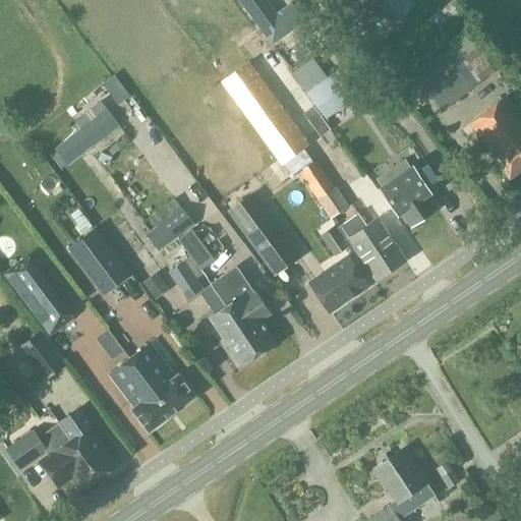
[(262,0),(259,0),(246,10),(272,45),(293,31),(282,14),(276,19),(273,16),(262,0)]
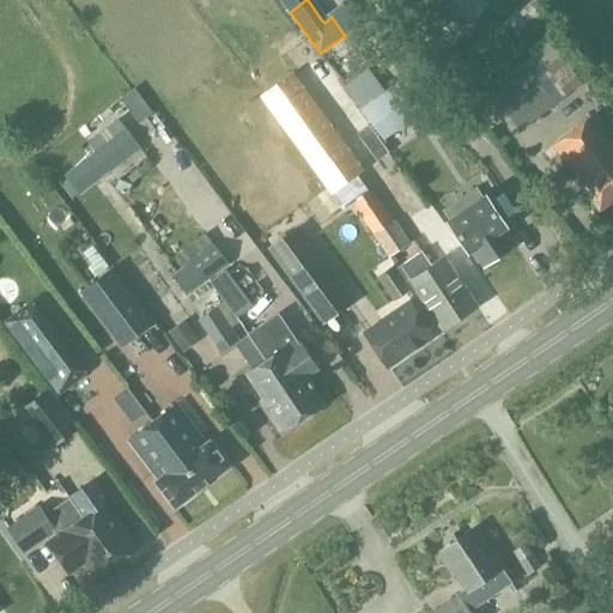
[(416,0),(447,41),(448,40),(453,44),(461,38),(456,34),(490,7),(484,0),(416,0)]
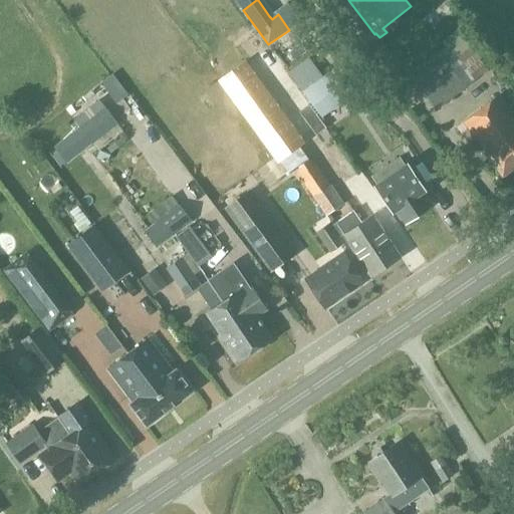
[(449,0),(427,17),(434,27),(456,9),(449,0)]
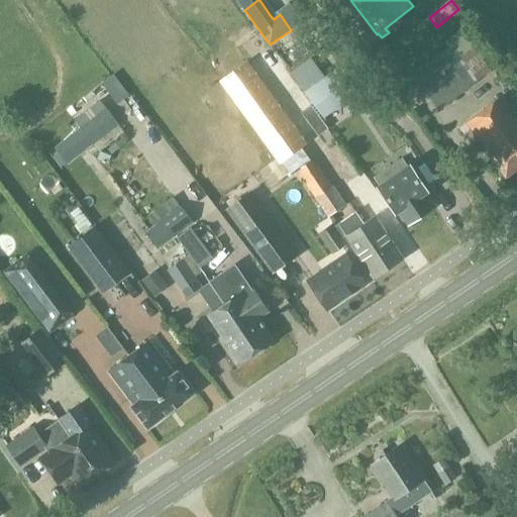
[(439,112),(476,83),(500,64),(483,41),(478,44),(464,27),(443,43),(447,47),(411,76),(439,112)]
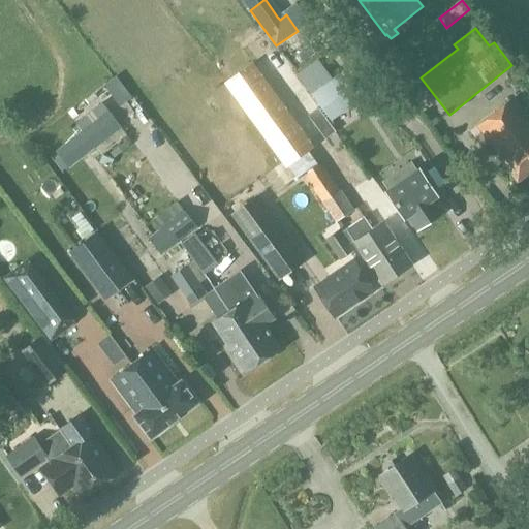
[(291,74),(323,61),(311,32),(280,45),(291,74)]
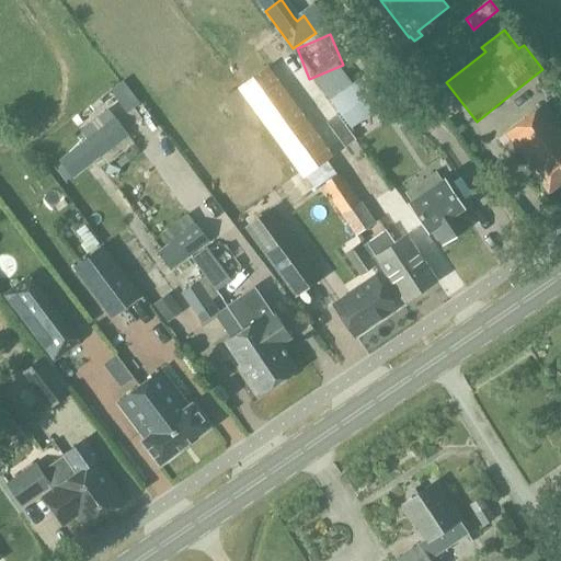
[(302,179),(325,162),(333,157),(267,67),(238,89),(302,179)]
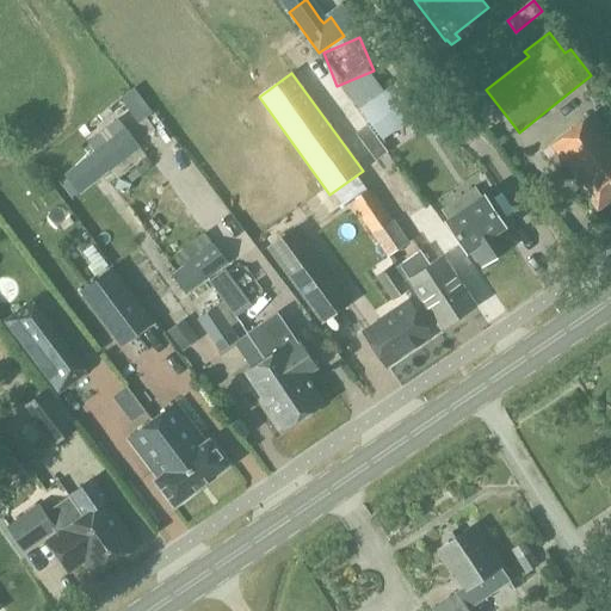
[(403,79),(360,110),(381,139),(425,106),(403,79)]
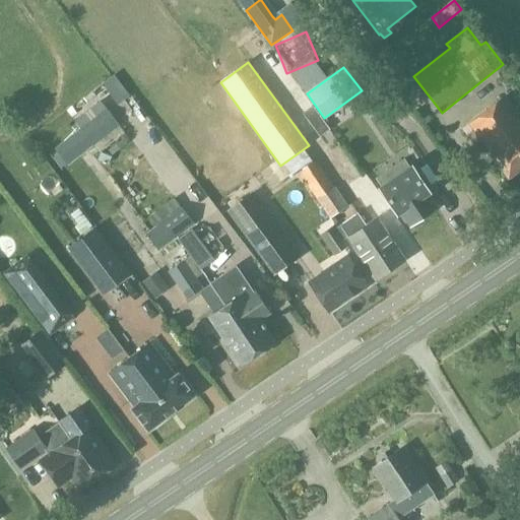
[(102,84),(116,103),(127,94),(113,76),(102,84)]
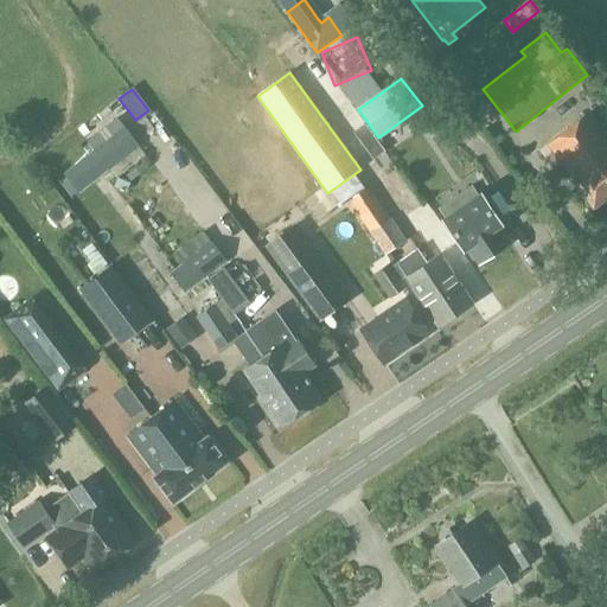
[(606,134),(590,113),(548,145),(575,181),(594,206),(606,196),(606,134)]
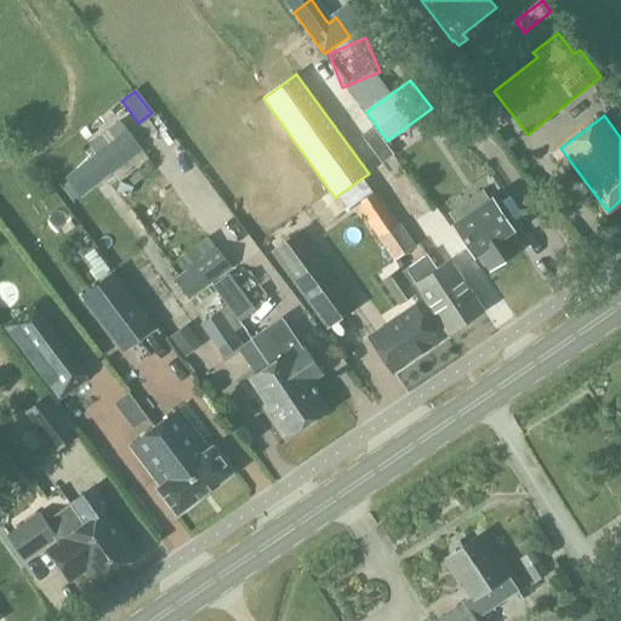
[(382,164),(393,155),(374,129),(362,136),(382,164)]
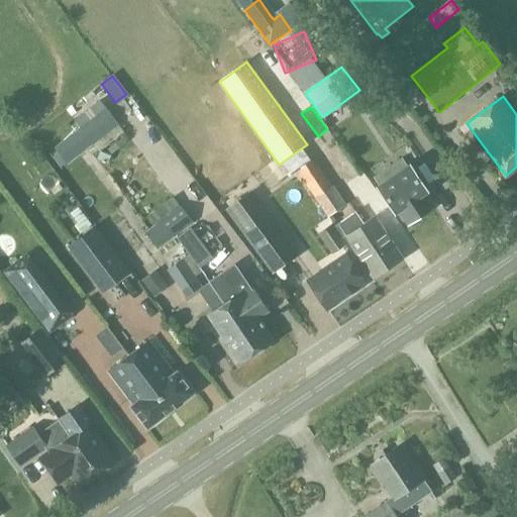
[(79,158),(118,126),(104,108),(55,148),(60,154),(54,159),(62,168),(67,164),(68,166),(78,157),(79,158)]
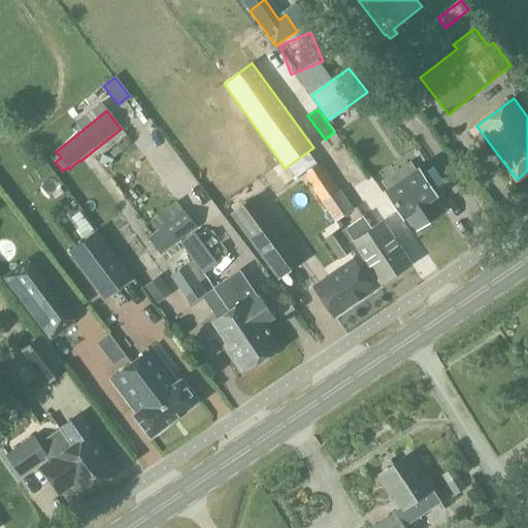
[(388,191),(404,217),(407,215),(417,228),(440,212),(431,198),(434,196),(418,170),(418,171),(410,161),(396,171),(402,182),(388,191)]
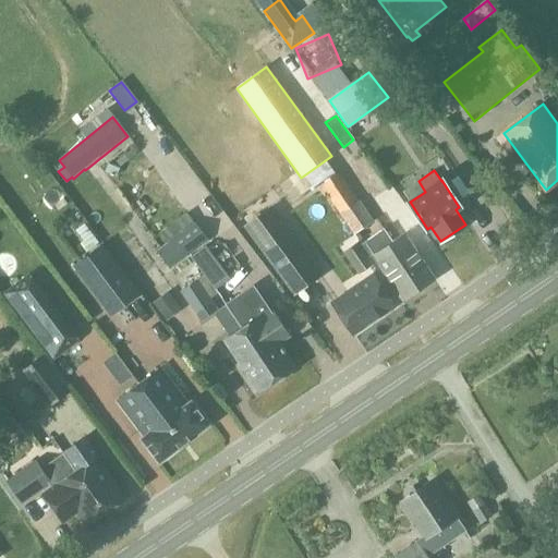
[(334,174),(319,185),(354,235),(373,221),(342,178),(334,174)]
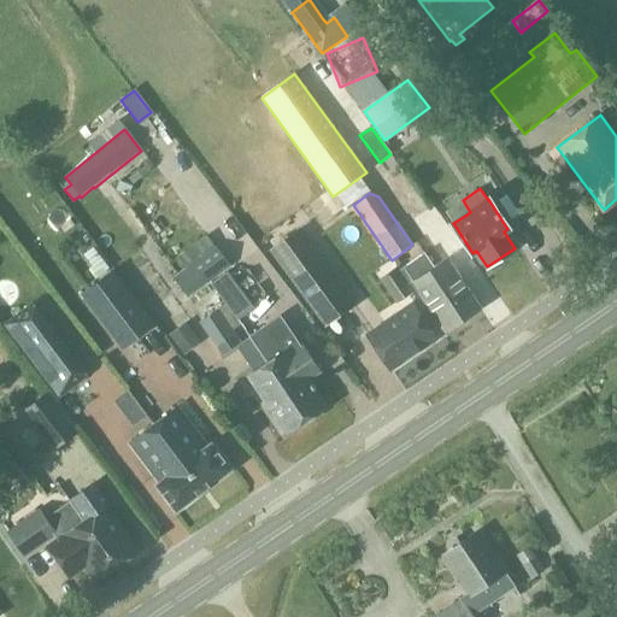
[(357,305),(300,228),(270,251),(325,328),(357,305)]
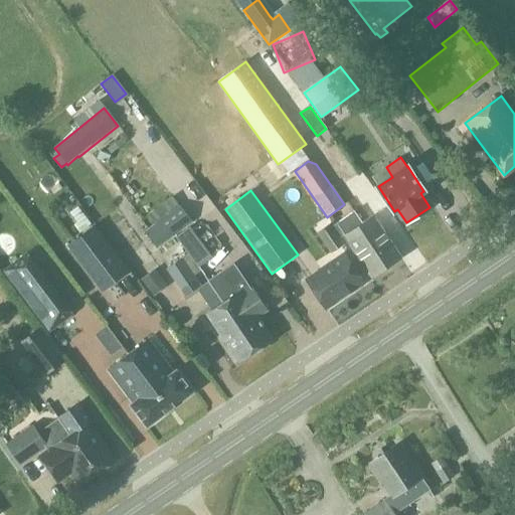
[(166,208),(170,214),(145,232),(157,248),(193,223),(181,206),(180,207),(176,201),(166,208)]
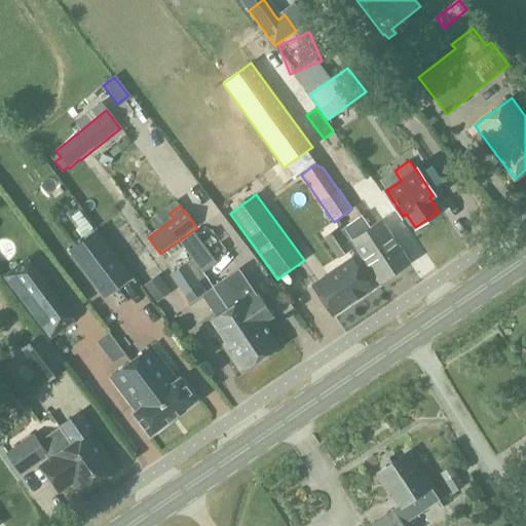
[(363,217),(344,229),(355,247),(380,284),(410,264),(384,227),(374,234),(363,217)]
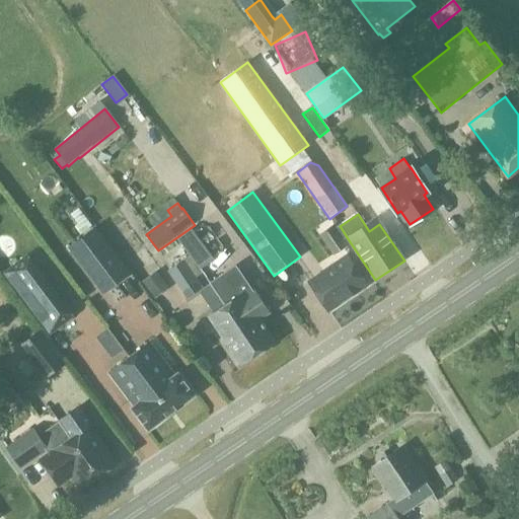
[(349,245),(334,226),(319,236),(335,256),(349,245)]
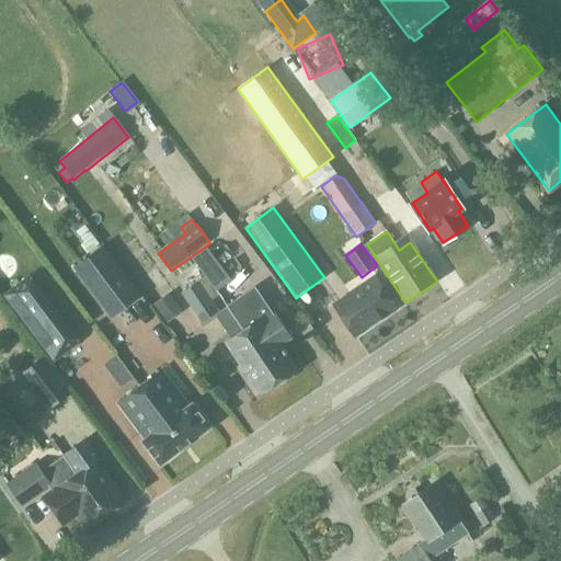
[(73,267),(84,282),(112,319),(141,297),(103,245),(73,267)]
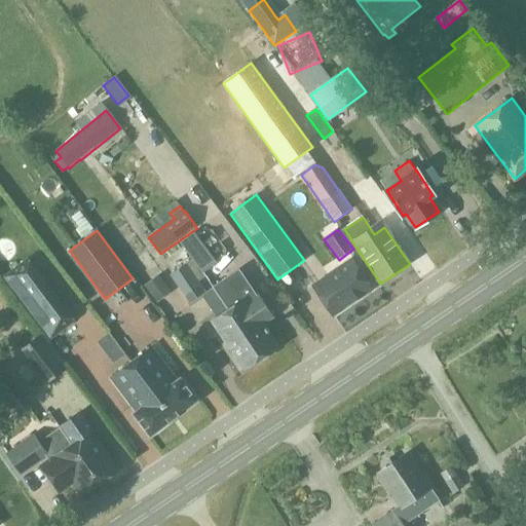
[(29,307),(51,290),(29,259),(5,276),(29,307)]
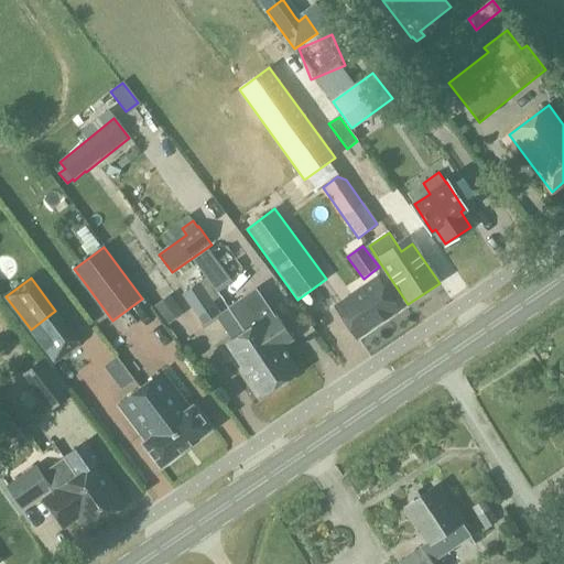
[(183,295),(203,325),(221,314),(214,303),(220,299),(208,279),(183,295)]
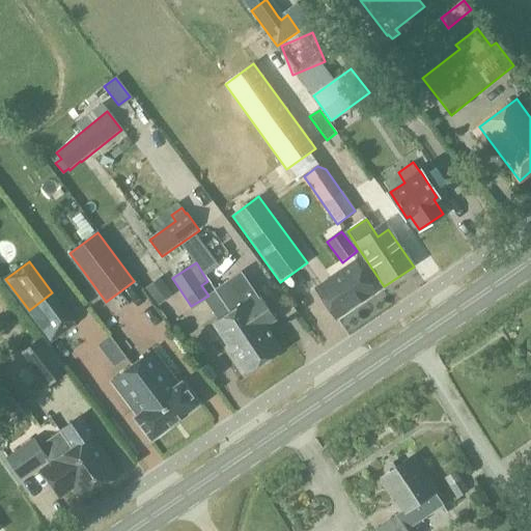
[(316,289),(336,317),(374,291),(356,262),(316,289)]
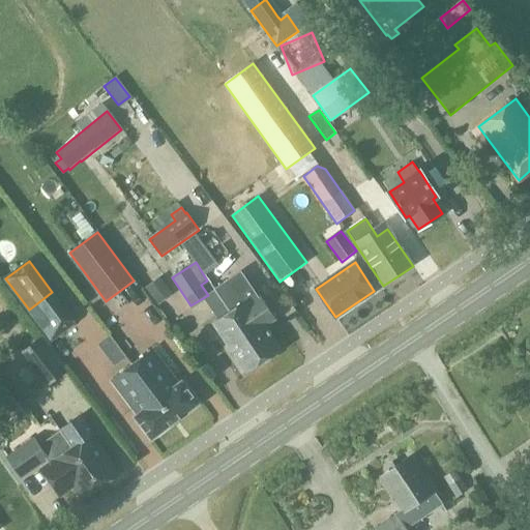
[(231,312),(212,324),(245,373),(281,350),(266,328),(277,322),(262,298),(261,299),(242,271),(215,289),(216,289),(231,312)]
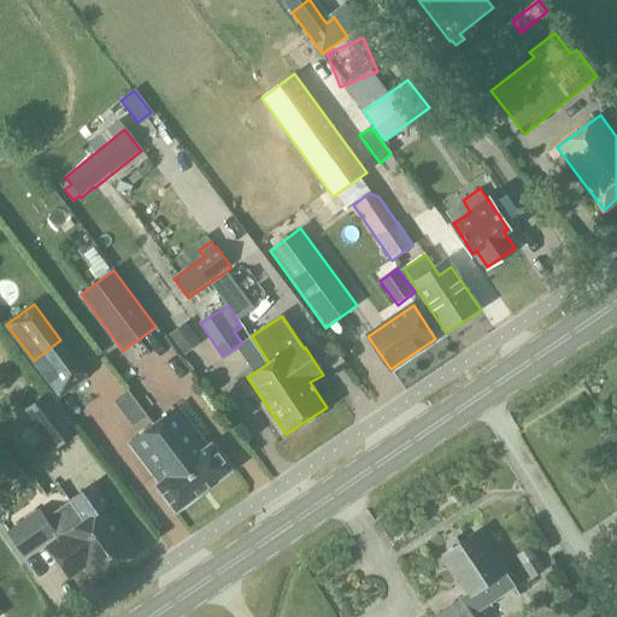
[(181,347),(195,336),(186,324),(171,335),(181,347)]
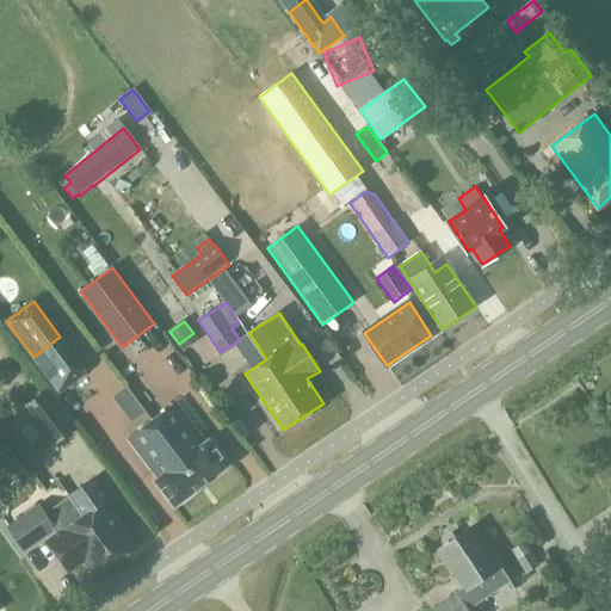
[(73,355),(47,375),(60,393),(87,372),(73,355)]
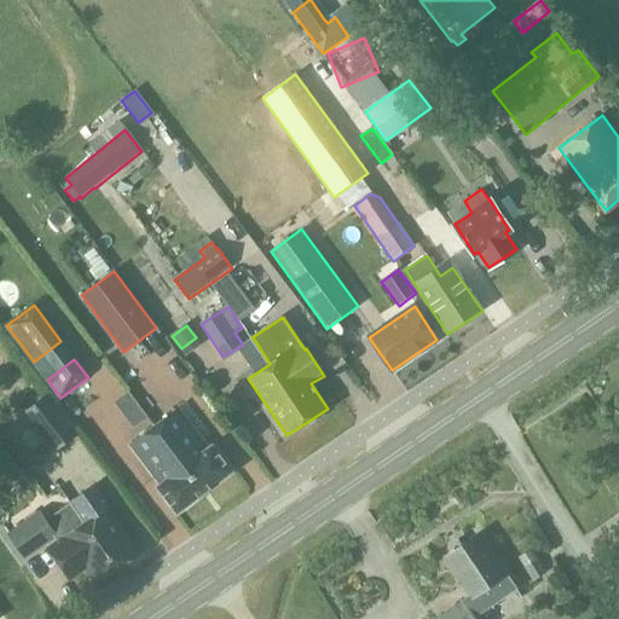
[(25,412),(56,452),(75,438),(45,398),(25,412)]
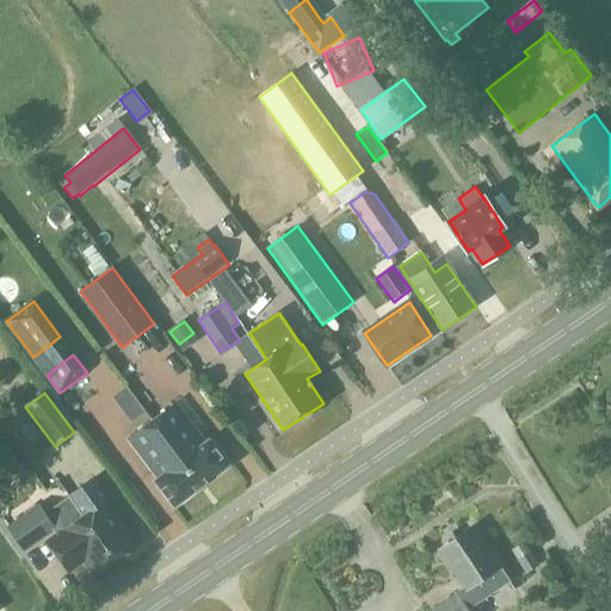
[(176,403),(130,438),(160,479),(156,481),(176,506),(228,466),(209,440),(205,444),(176,403)]
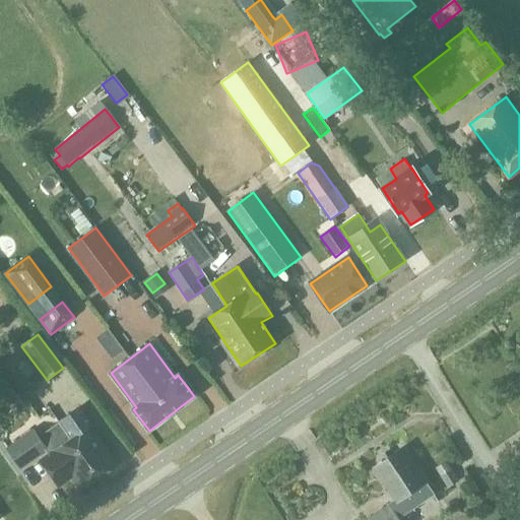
[(72,438),(99,477),(117,464),(91,428),(93,426),(79,406),(59,421),(71,439),(72,438)]
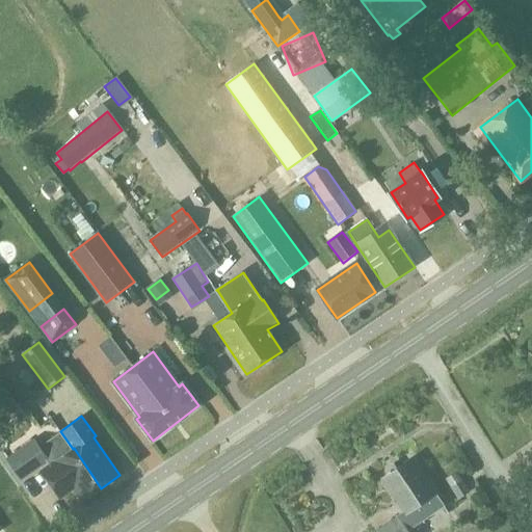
[(41,446),(34,437),(4,459),(20,481),(49,459),(52,463),(41,471),(59,498),(74,488),(82,501),(101,488),(74,448),(73,449),(72,450),(60,433),(41,446)]
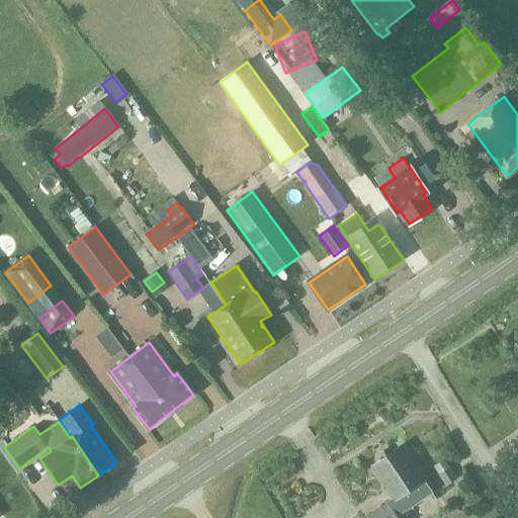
[(425,481),(424,482),(401,446),(372,466),(396,501),(414,489),(421,499),(432,492),(425,481)]
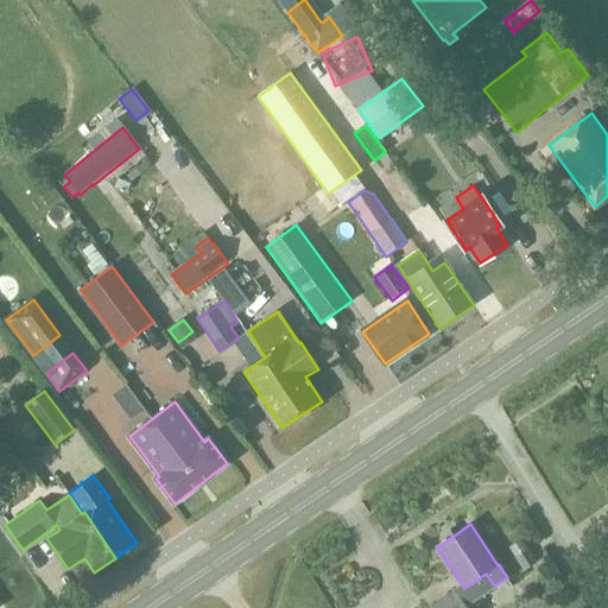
[(520,553),(512,563),(526,574),(534,564),(520,553)]
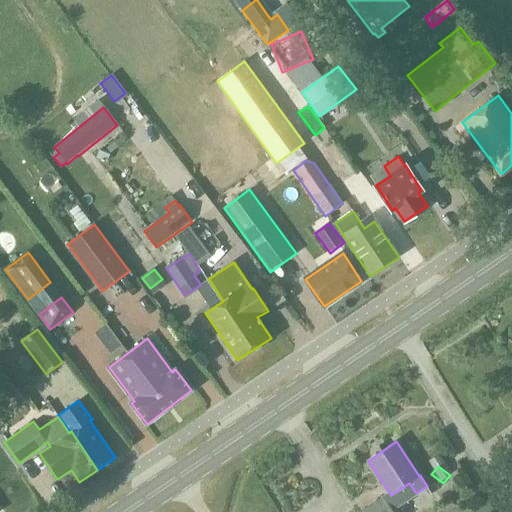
[(394,511),(383,497),(361,511),(394,511)]
